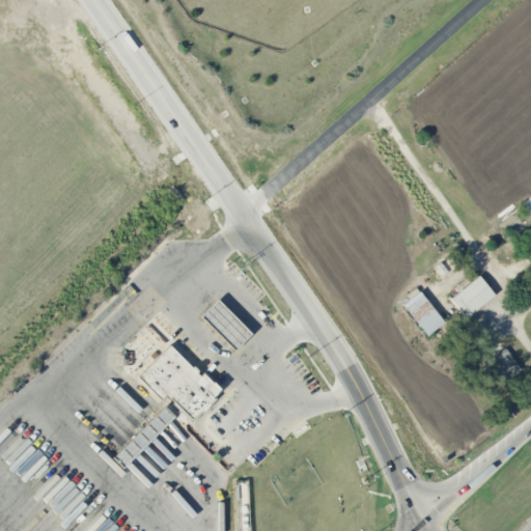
[(449,298),(465,317),(494,295),(478,275),(449,298)]
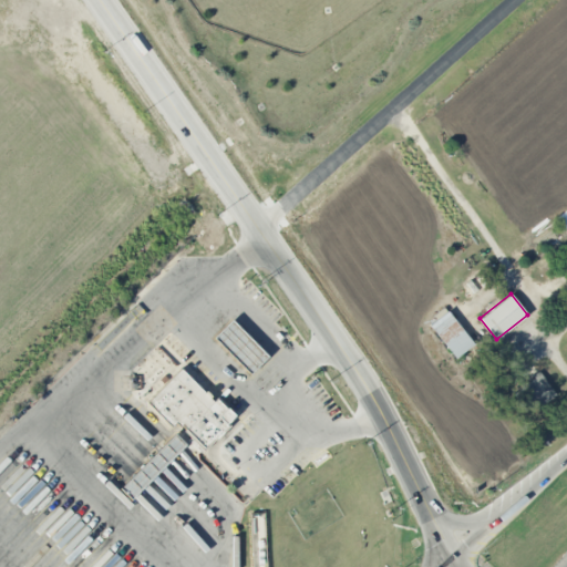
[(429,325),(455,358),(473,343),(446,310),(429,325)]
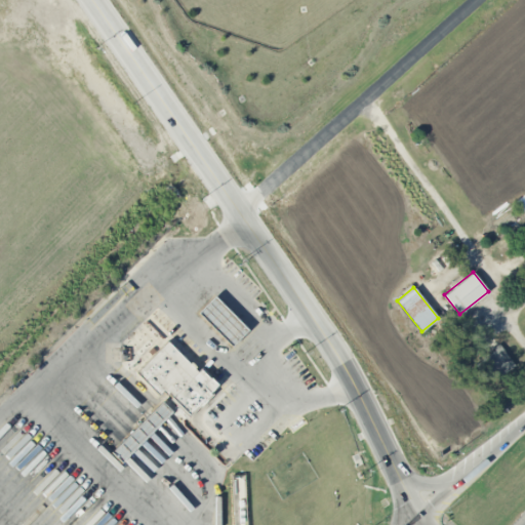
[(229,348),(248,329),(213,295),(195,314),(229,348)]
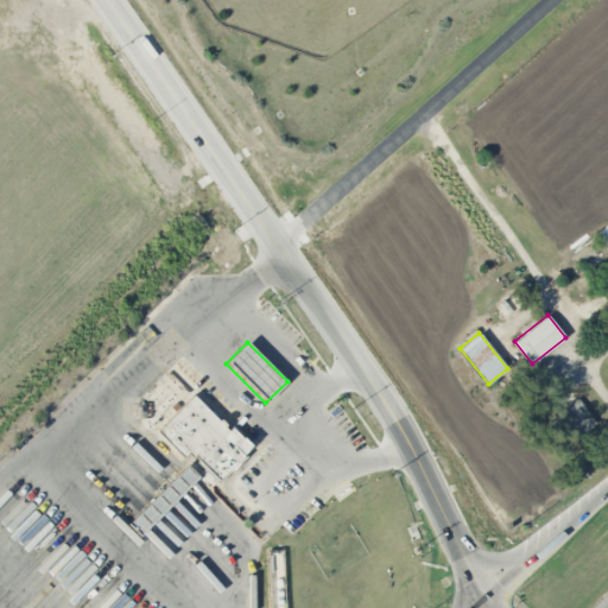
[(153,431),(182,460),(185,454),(215,483),(253,448),(192,393),(153,431)]
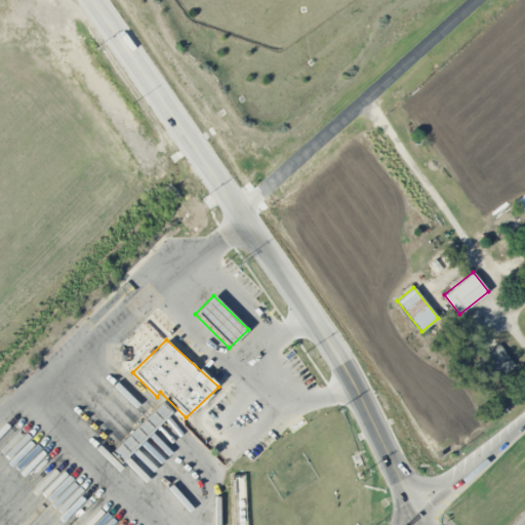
[(474,362),(485,381),(513,365),(501,346),(474,362)]
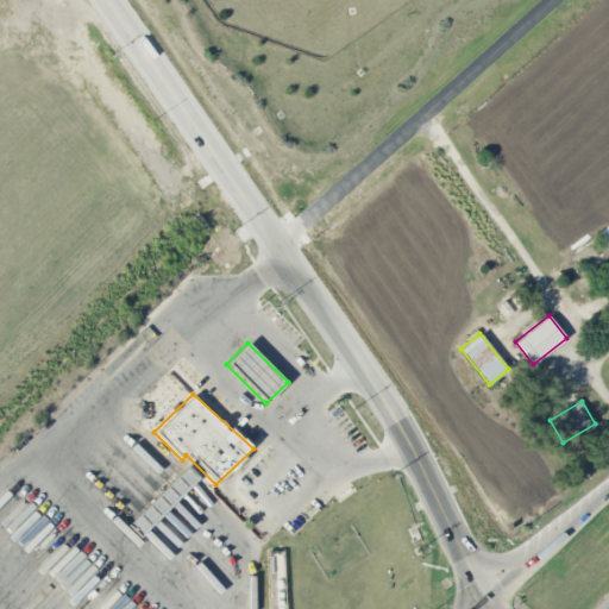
[(137,540),(199,477),(184,464),(126,525),(137,540)]
